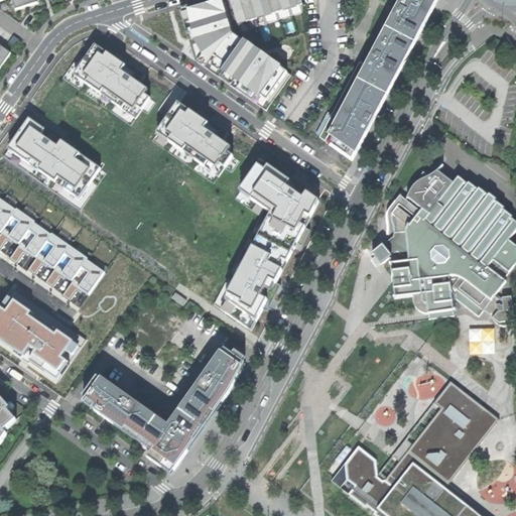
[(36,0),(12,0),(13,2),(16,10),(38,3),(36,0)]
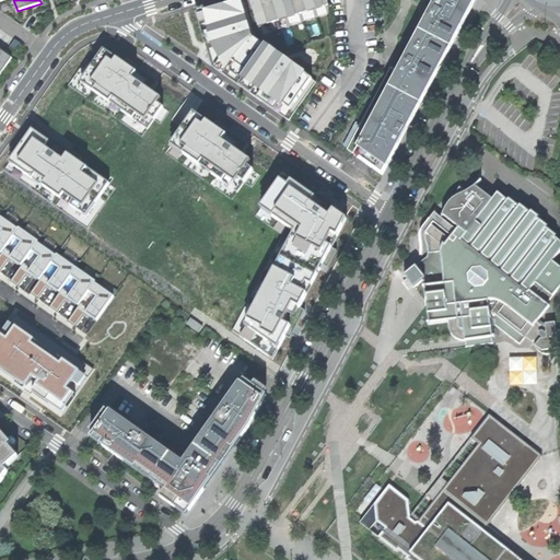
[(328,6),(327,0),(265,0),(260,1),(260,0),(249,0),(258,27),(328,6)]
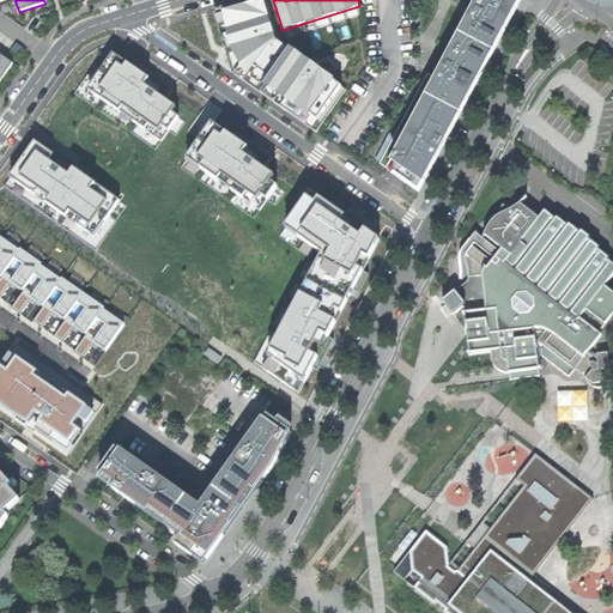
[(380,164),(419,192),(521,0),(479,0),(437,80),(428,76),(380,164)]
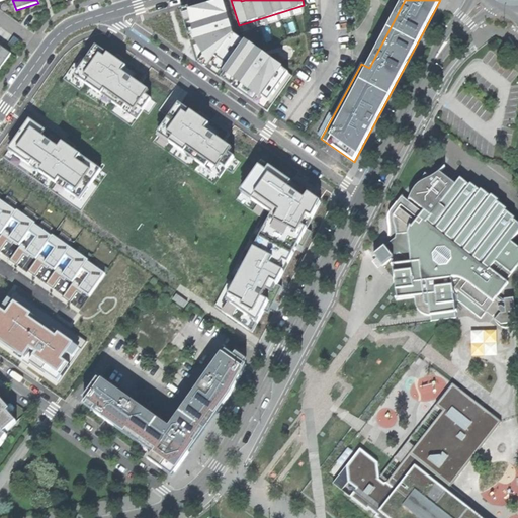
[(233,35),(223,1),(181,12),(196,62),(268,111),(292,77),(233,35)]
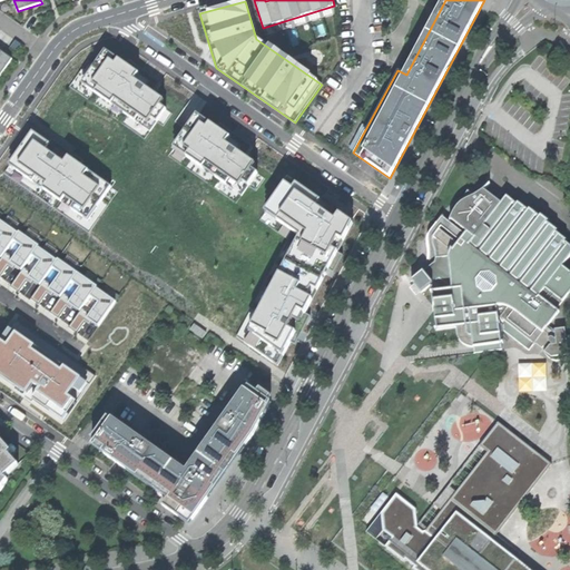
[(22,46),(16,40),(9,48),(17,53),(22,46)]
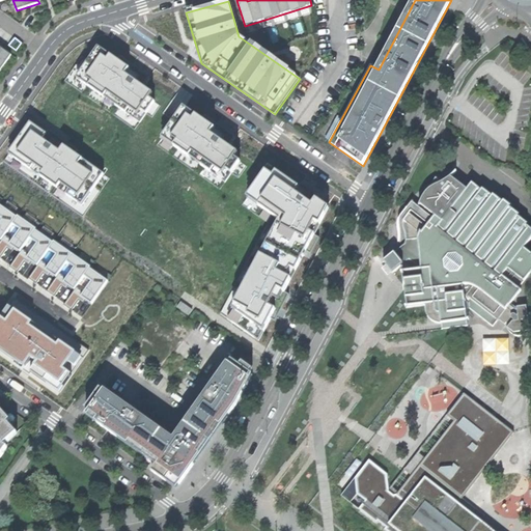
[(0,72),(11,56),(0,47),(0,72)]
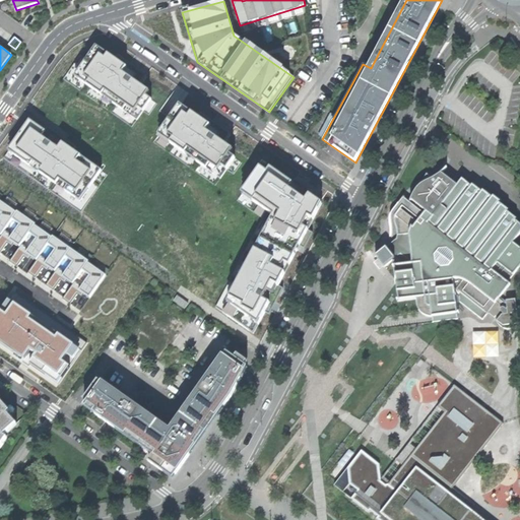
[(88,61),(80,55),(63,79),(133,128),(156,94),(140,83),(129,76),(133,70),(127,66),(100,47),(88,61)]
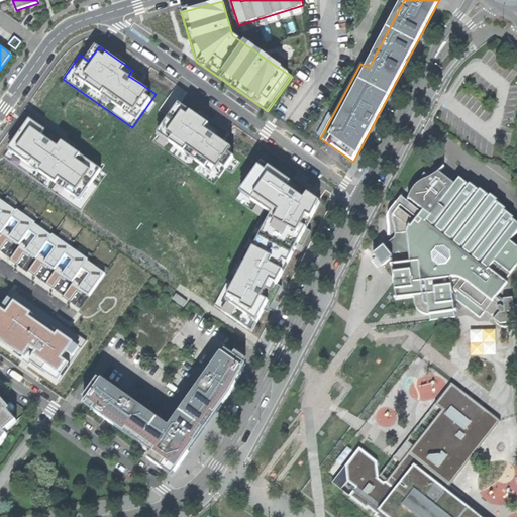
[(183,106),(156,143),(216,187),(238,154),(212,135),(216,129),(183,106)]
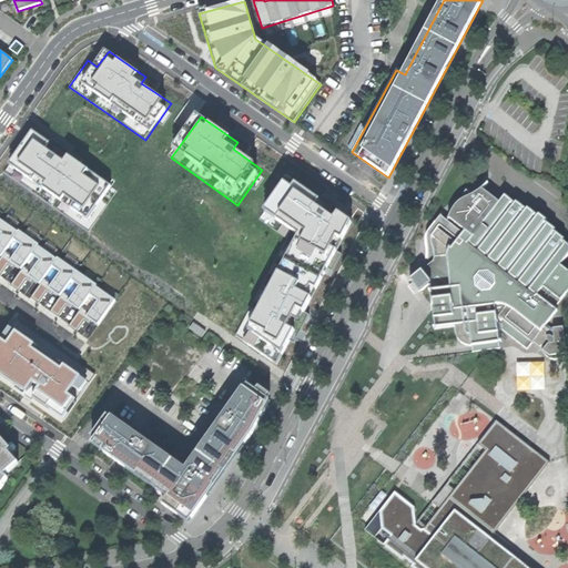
[(82,227),(111,186),(80,165),(83,161),(72,153),(69,158),(57,149),(60,144),(56,141),(52,139),(49,143),(32,132),(4,173),(82,227)]
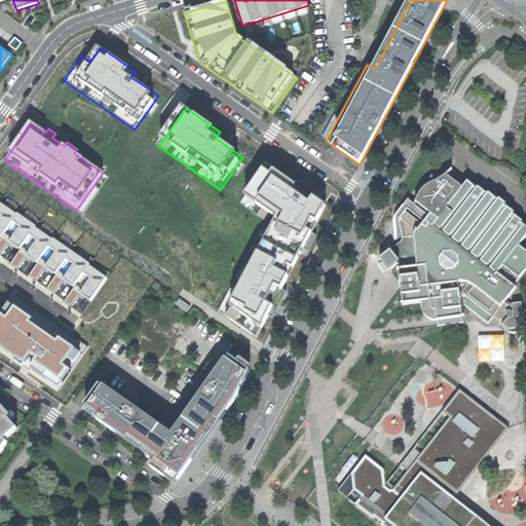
[(332,210),(272,168),(243,204),(278,229),(230,316),(260,338),(332,210)]
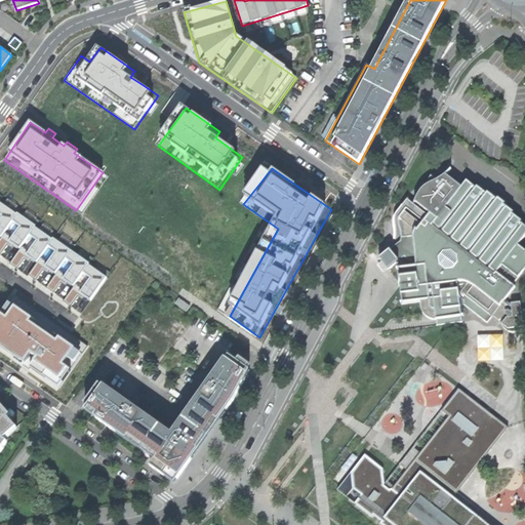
[(426,187),(422,189),(425,194),(434,216),(448,212),(472,189),(481,186),(479,185),(478,186),(469,178),(461,188),(445,174),(443,176),(436,180),(435,182),(435,184),(435,185),(435,186),(434,188),(429,184),(426,187)]
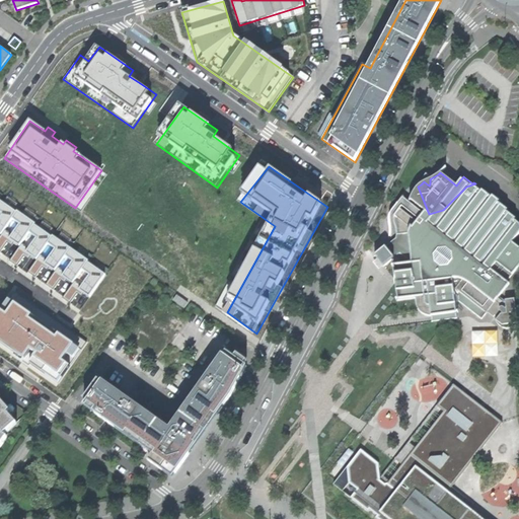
[(426,174),(421,184),(424,181),(429,186),(430,183),(430,182),(430,181),(430,179),(431,178),(426,174)]
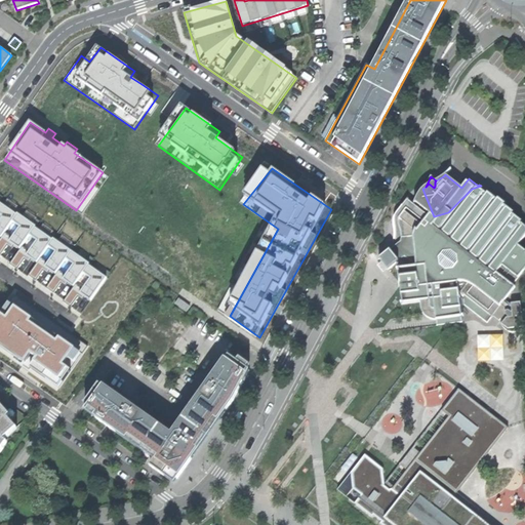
[(524,219),(514,212),(516,210),(507,203),(508,201),(500,196),(499,197),(490,190),(488,192),(481,186),(472,189),(448,212),(431,217),(428,216),(421,225),(404,210),(399,217),(398,220),(401,235),(401,241),(378,259),(382,265),(387,271),(396,264),(401,305),(419,303),(421,313),(423,316),(428,319),(435,321),(436,327),(460,324),(458,304),(451,297),(455,293),(458,296),(457,298),(462,303),(462,307),(487,324),(491,318),(497,323),(500,319),(503,322),(500,326),(499,325),(501,328),(506,332),(510,334),(514,334),(517,333),(521,330),(522,329),(519,306),(510,308),(503,303),(514,289),(512,287),(524,269),(524,251),(518,245),(524,236),(524,223),(522,220),(524,219)]
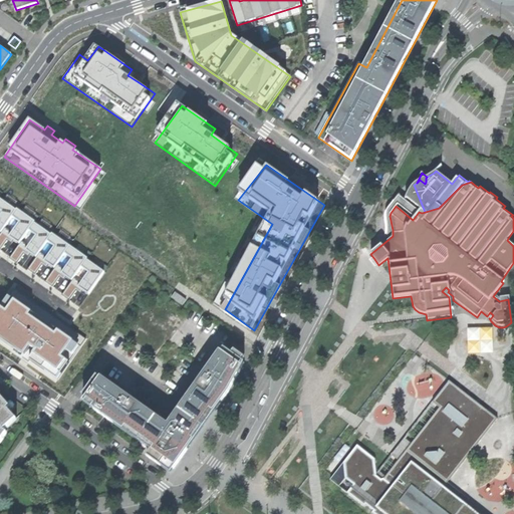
[(414,185),(413,186),(423,213),(425,212),(416,190),(414,185)]
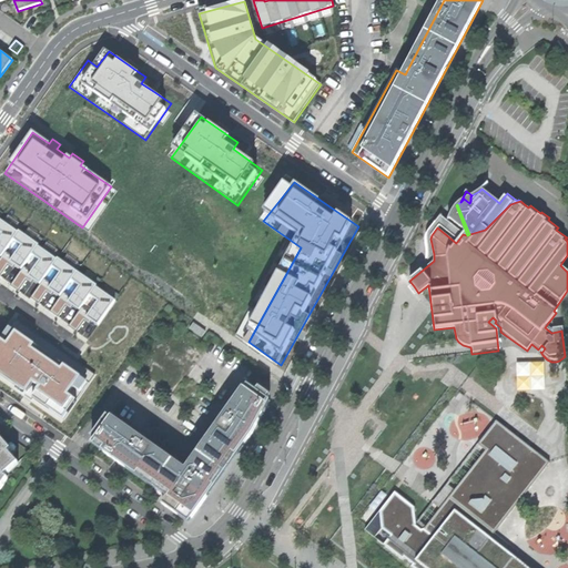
[(453,209),(450,213),(454,222),(465,231),(463,234),(466,235),(467,235),(456,205),(453,209)]
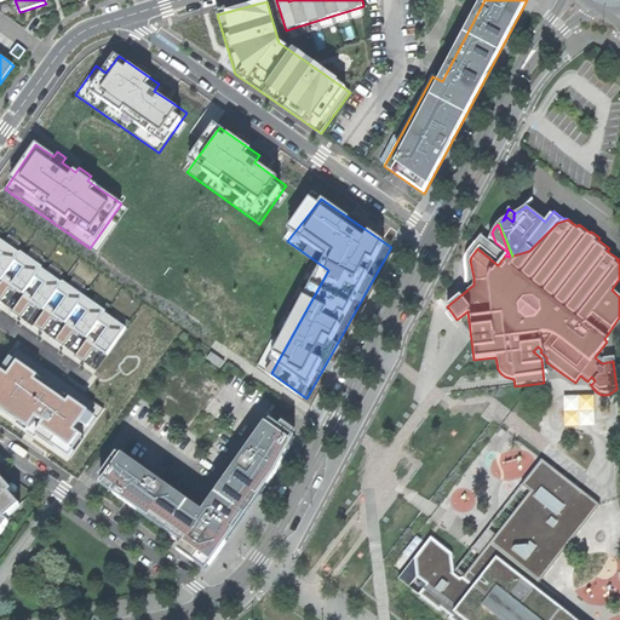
[(112,356),(130,329),(104,313),(82,297),(61,282),(41,269),(19,253),(0,239),(0,303),(89,366),(101,349),(112,356)]
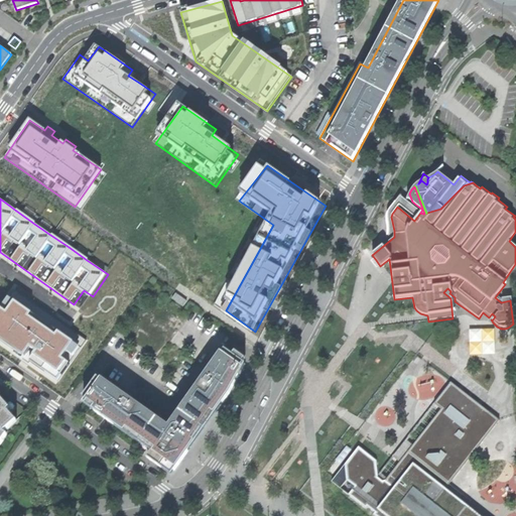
[(172,265),(164,276),(177,285),(184,275),(172,265)]
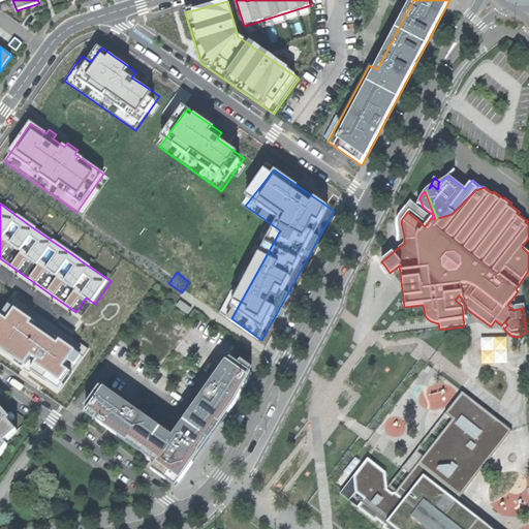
[(0,325),(0,346),(63,391),(91,350),(18,300),(0,325)]
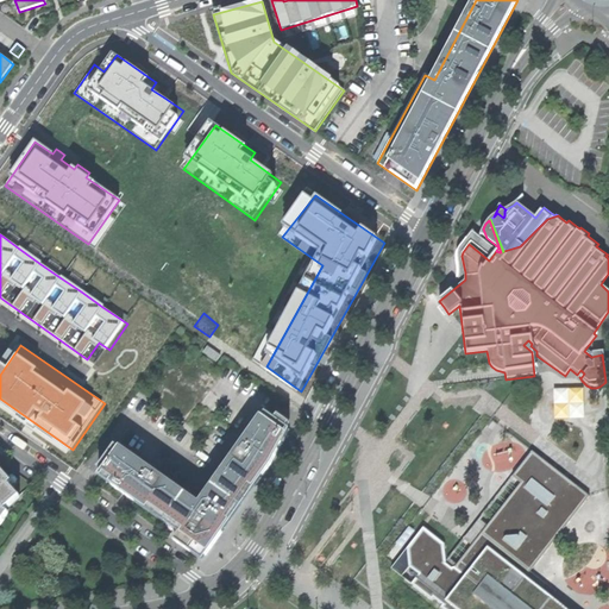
[(584,387),(553,388),(554,419),(585,418),(584,387)]
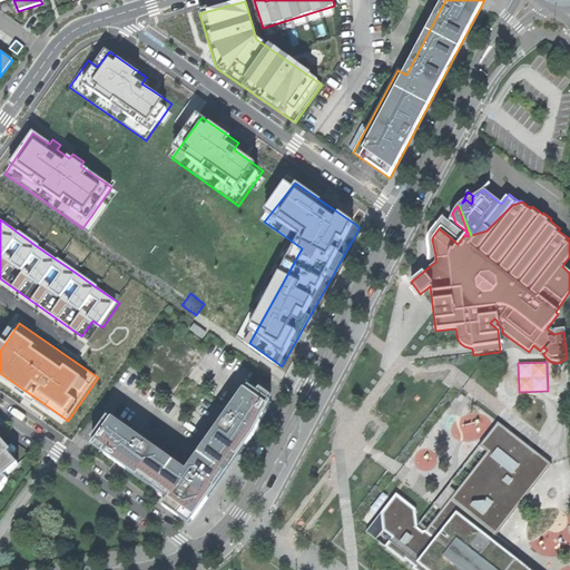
[(188,472),(114,420),(94,448),(168,500),(164,507),(189,526),(257,429),(274,404),(248,386),(188,472)]
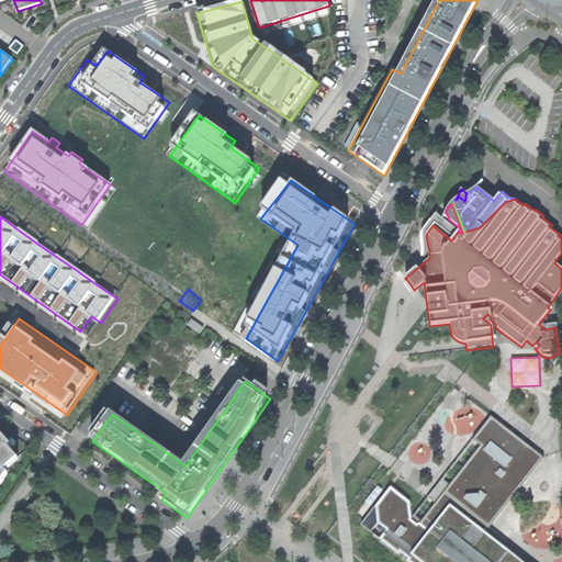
[(453,485),(422,526),(413,518),(412,504),(392,489),(379,506),(381,524),(390,530),(382,540),(400,554),(401,553),(411,560),(408,561),(526,561),(490,532),(544,458),(493,417),(475,439),(483,446),(453,485)]
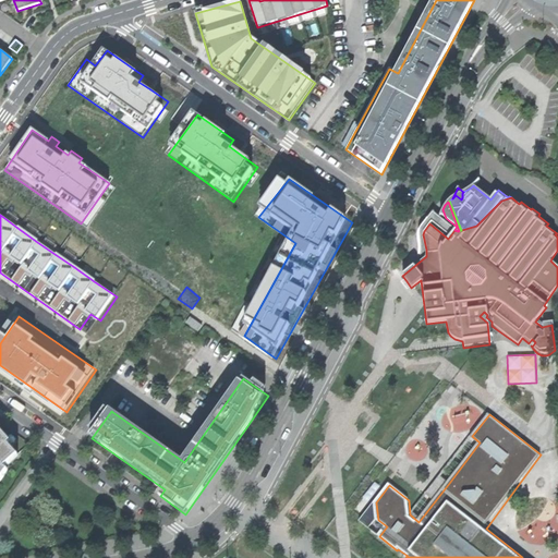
[(0,481),(0,482),(7,474),(3,472),(8,468),(7,466),(20,455),(7,439),(10,437),(3,429),(0,432),(0,481)]
